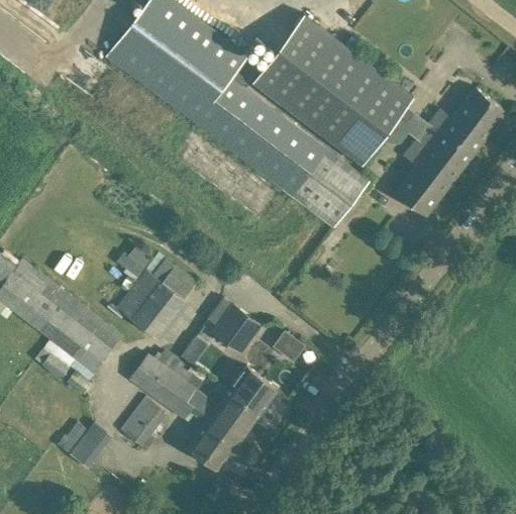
[(248,58),(172,0),(150,0),(107,58),(336,229),(370,184),(232,80),(248,58)]
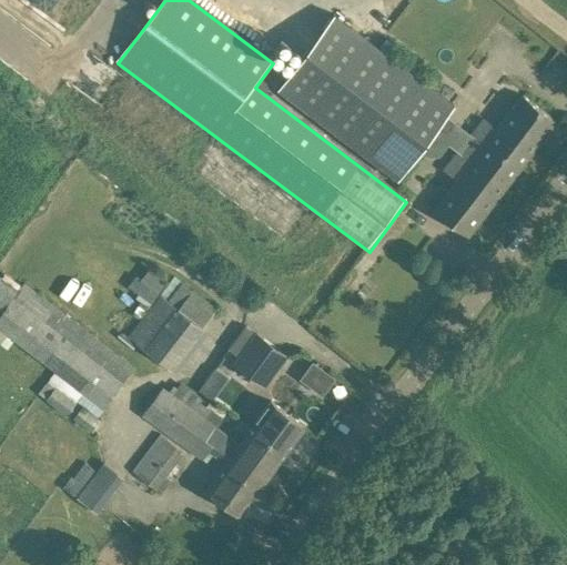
[(456,107),(335,16),(277,92),(398,183),(456,107)]
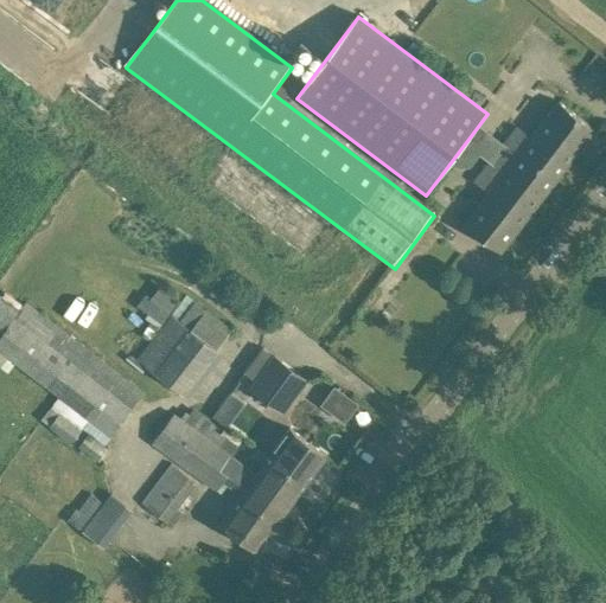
[(502,255),(595,132),(560,104),(531,141),(518,130),(476,185),(490,196),(466,228),(502,255)]
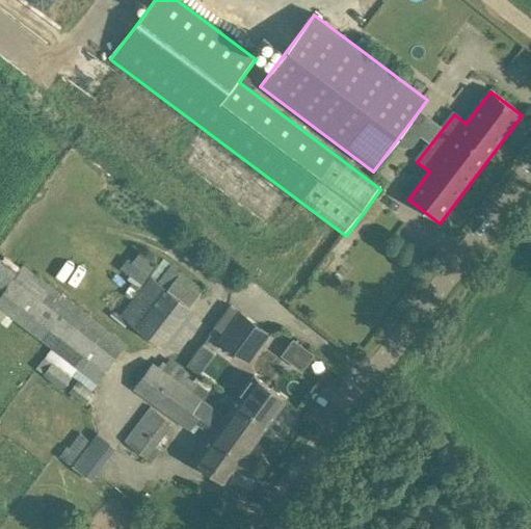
[(118,315),(154,268),(138,257),(133,263),(128,259),(97,298),(118,315)]
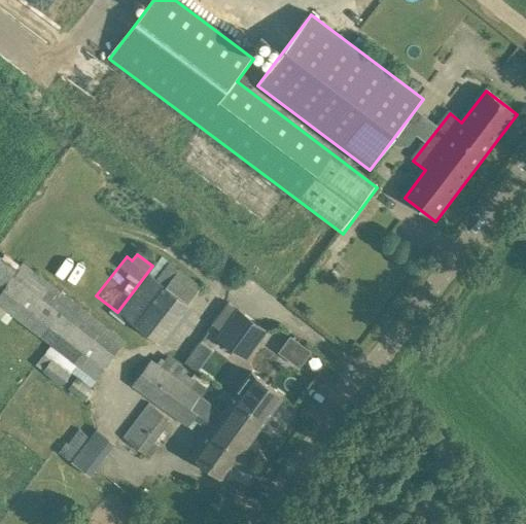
[(19,272),(1,259),(0,257),(0,321),(6,326),(13,318),(51,348),(36,368),(62,387),(76,368),(96,382),(126,343),(25,265),(19,272)]
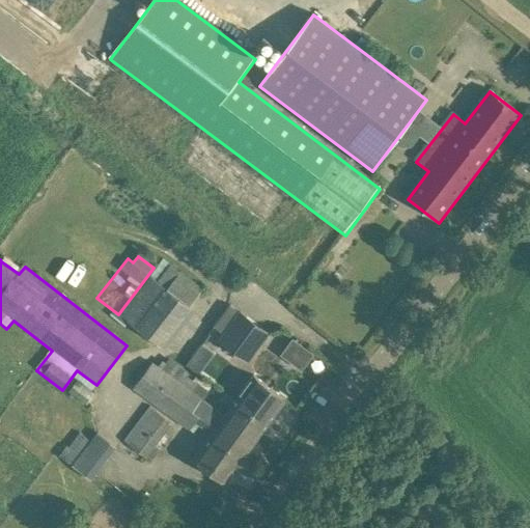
[(162,348),(204,290),(163,259),(120,316),(162,348)]
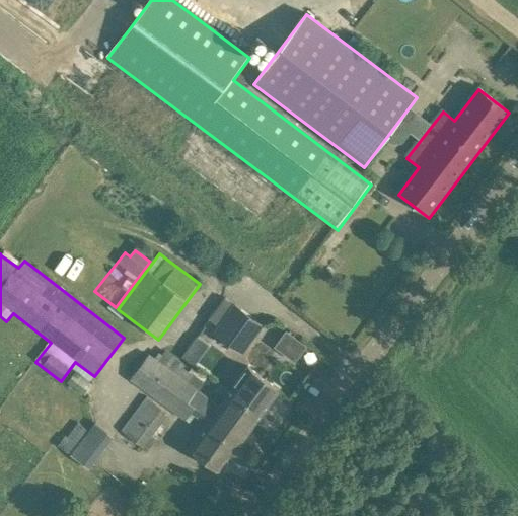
[(262,326),(235,307),(216,335),(242,354),(262,326)]
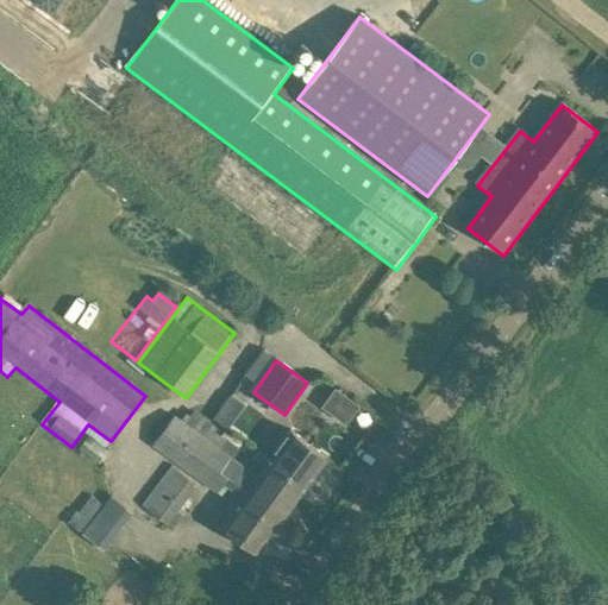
[(353,405),(336,392),(323,409),(340,422),(353,405)]
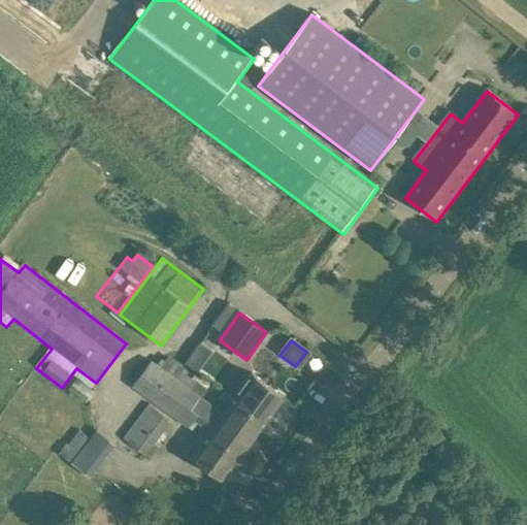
[(189,366),(204,373),(215,350),(198,342),(189,366)]
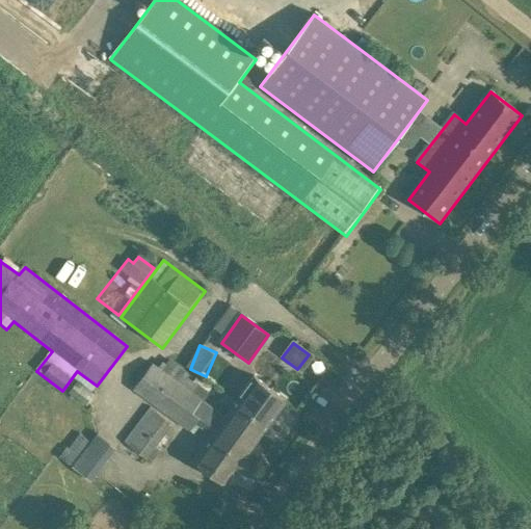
[(185,387),(183,386),(189,375),(171,361),(163,371),(155,365),(136,391),(192,432),(198,425),(214,437),(195,463),(226,485),(264,432),(233,411),(228,418),(205,401),(210,394),(190,379),(185,387)]
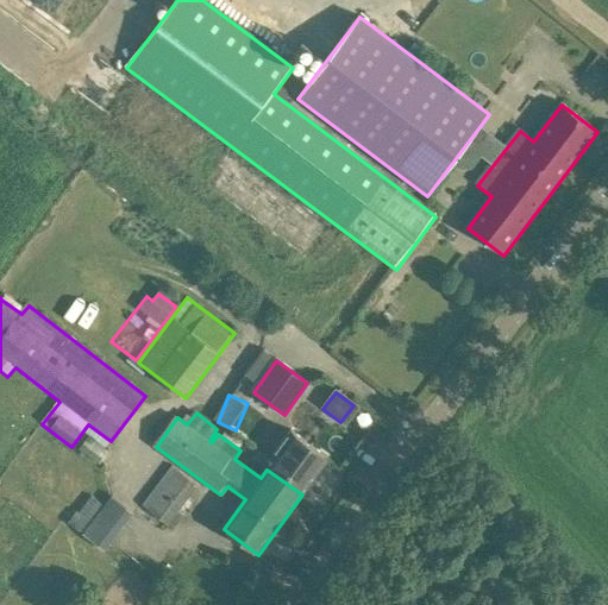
[(328,459),(309,445),(294,434),(273,461),(259,452),(252,460),(267,470),(302,495),(328,459)]
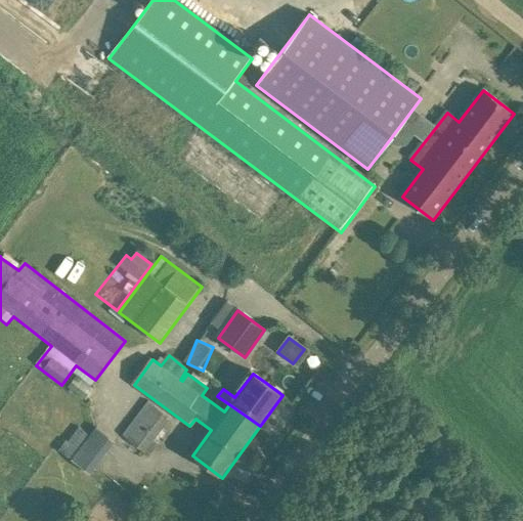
[(150,403),(125,438),(146,454),(173,420),(150,403)]
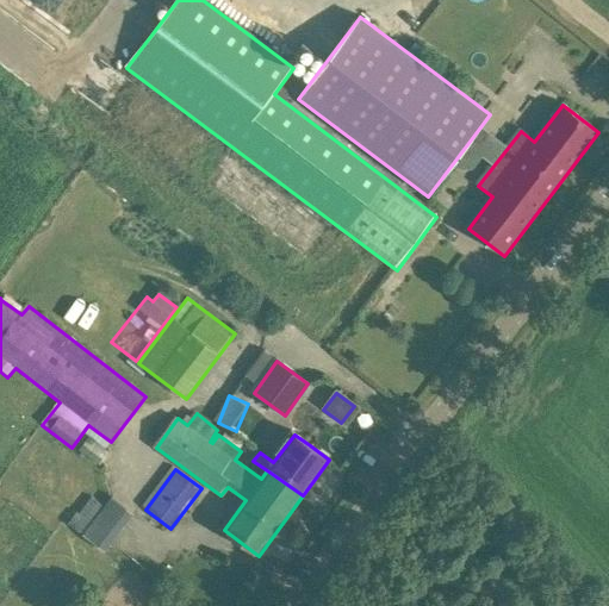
[(69,525),(106,553),(135,516),(112,498),(105,507),(94,499),(81,514),(79,513),(69,525)]
